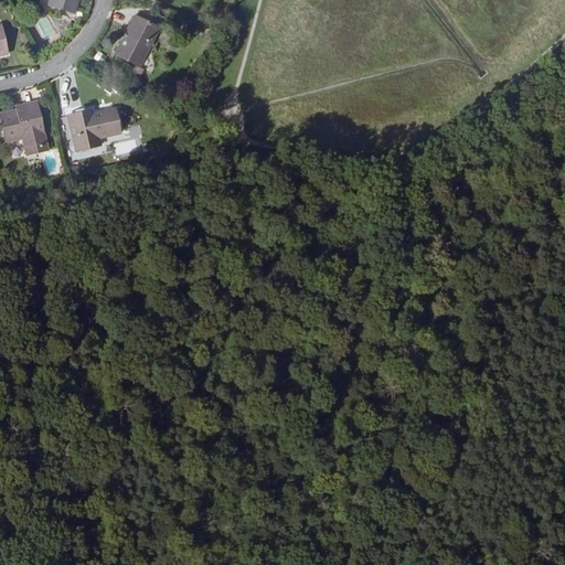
[(50,0),(49,6),(74,12),(77,0),(50,0)]
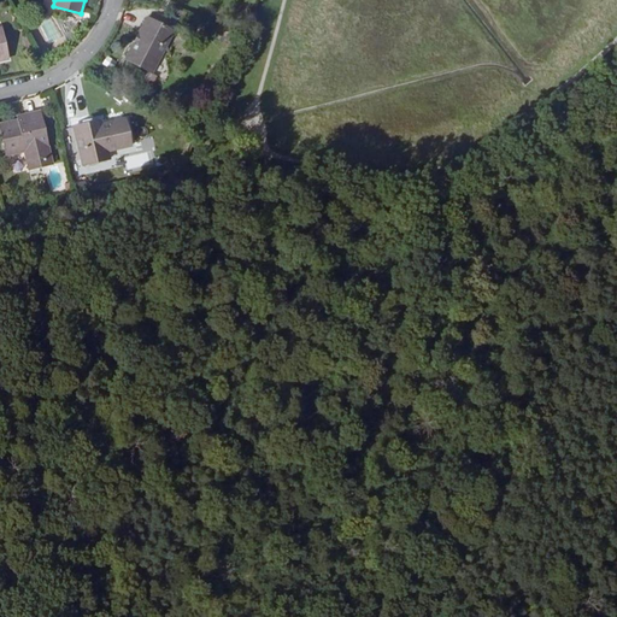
[(147,18),(127,59),(152,74),(174,31),(147,18)]
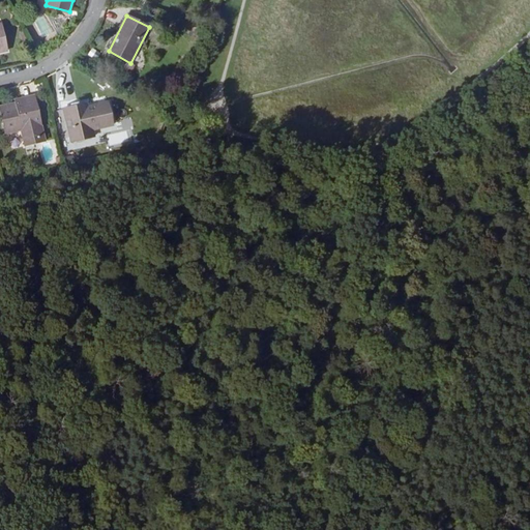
[(0,106),(6,134),(22,129),(25,145),(45,141),(41,126),(34,95),(17,99),(17,102),(0,106)]
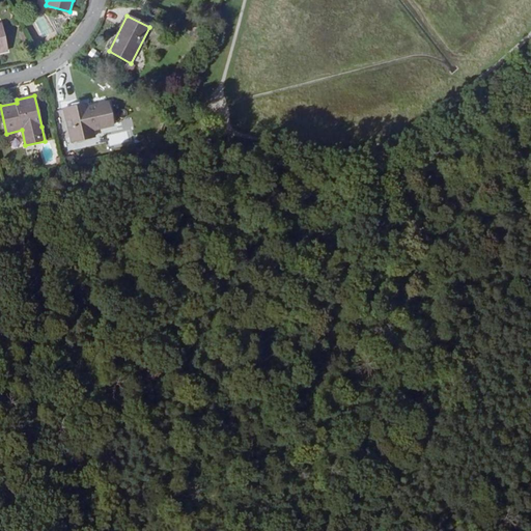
[(93,131),(112,126),(108,103),(88,107),(87,104),(64,109),(72,142),(94,137),(93,131)]
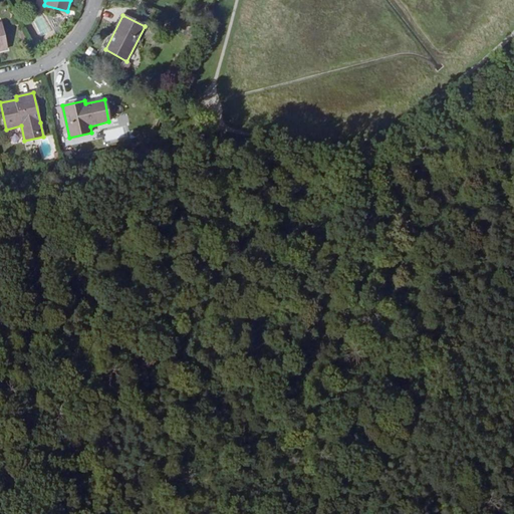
[(60,106),(53,108),(56,126),(64,124),(60,106)]
